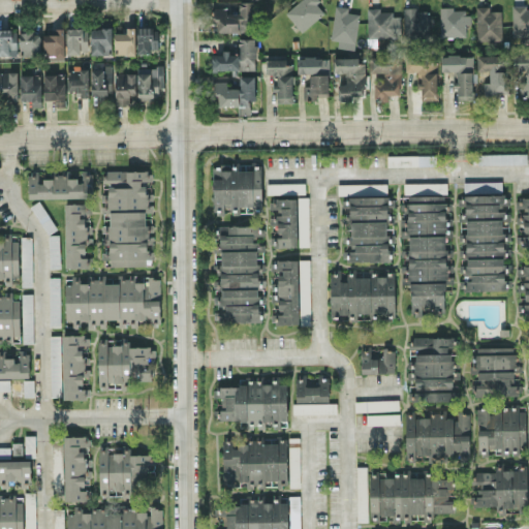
[(302,31),(323,12),(317,3),(320,0),(319,0),(299,0),(285,12),(302,31)]
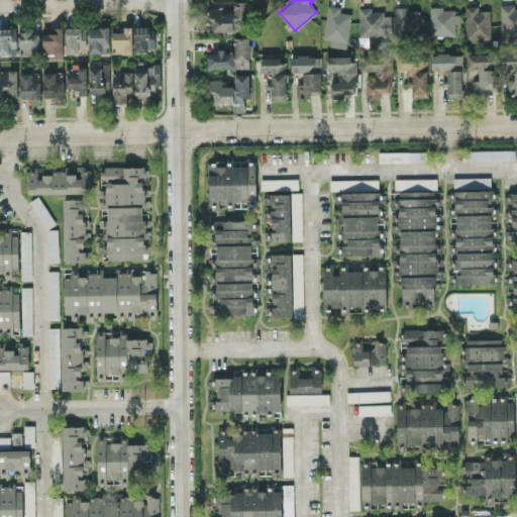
[(249,1),(233,1),(233,13),(221,12),(221,7),(210,6),(210,30),(248,31),(249,1)]
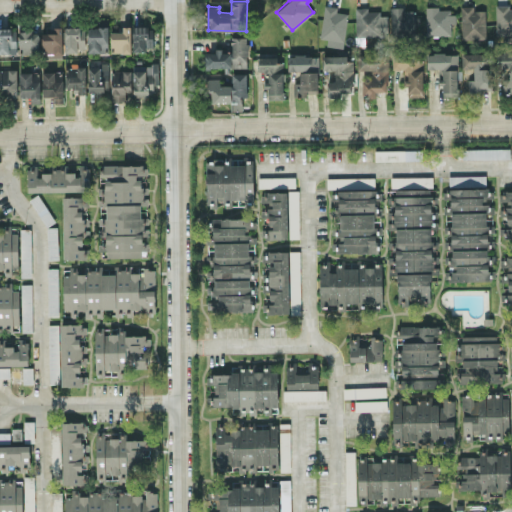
[(495,5),(496,34),(511,33),(511,8),(508,8),(508,4),(495,5)]
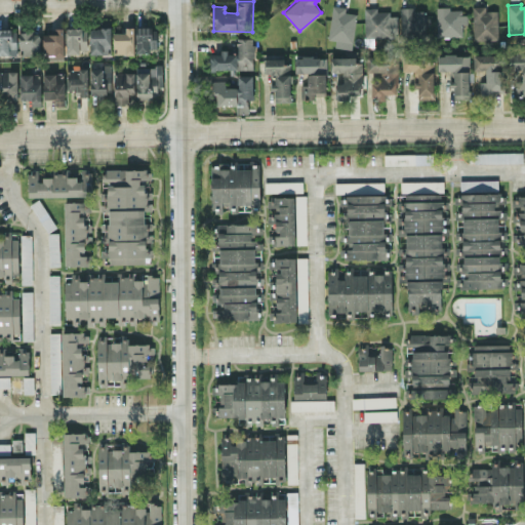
[(335,46),(354,47),(355,12),(346,12),(346,6),(331,5),(329,39),(335,40),(335,46)]
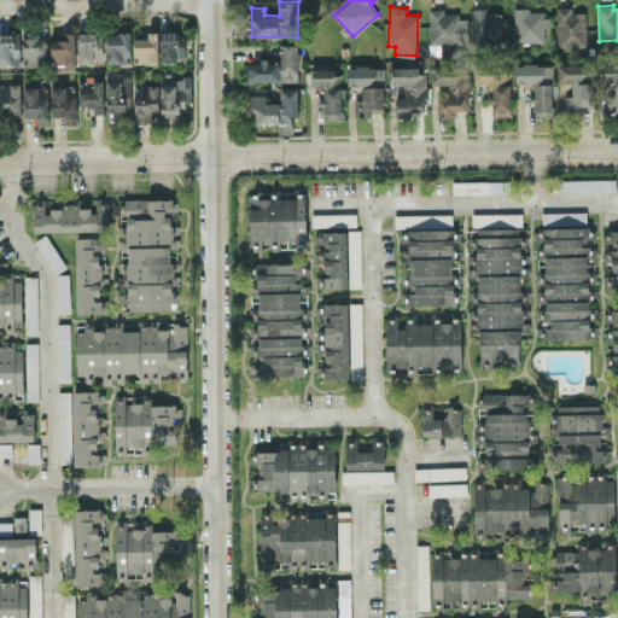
[(557,47),(587,46),(586,12),(572,12),(572,6),(555,7),(557,47)]
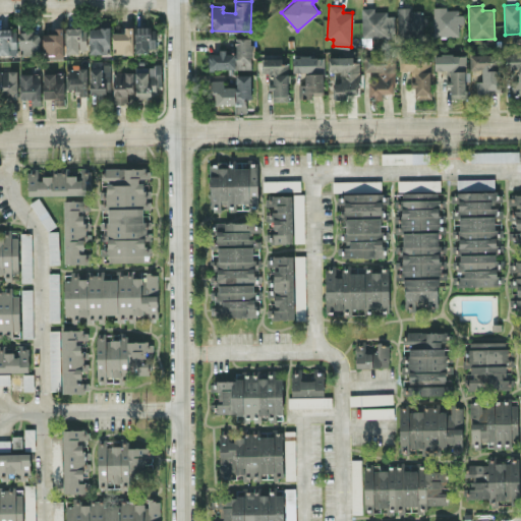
[(394,37),(394,15),(386,15),(387,9),(362,8),(361,46),(370,46),(371,37),(394,37)]
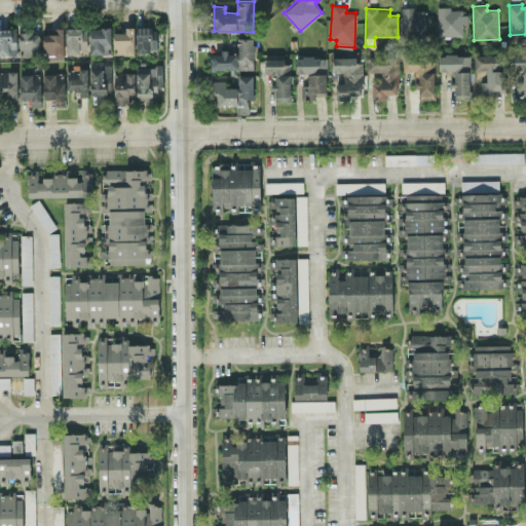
[(401,37),(427,36),(426,8),(401,8),(401,37)]
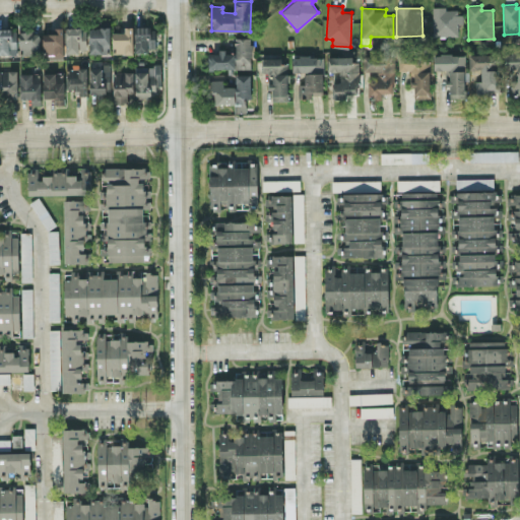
[(432,8),(433,37),(458,36),(458,23),(462,23),(462,8),(432,8)]
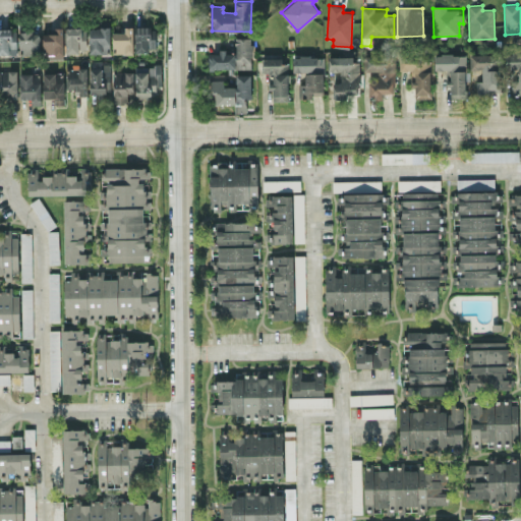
[(112,32),(113,53),(133,53),(132,25),(124,25),(125,32),(112,32)]
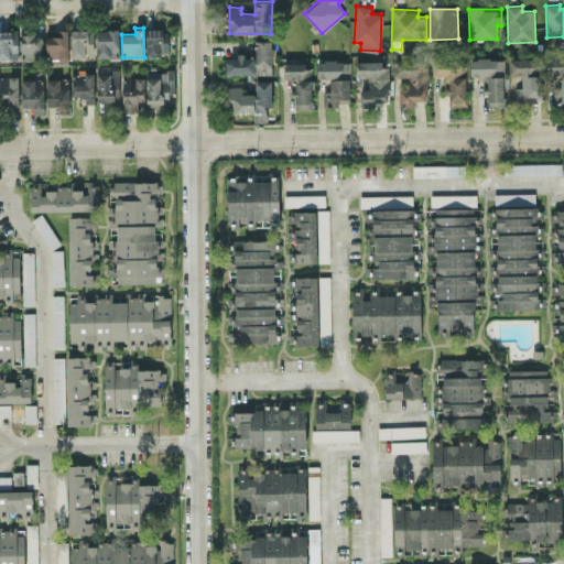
[(68,30),(55,29),(55,36),(46,36),(45,58),(67,60),(68,30)]
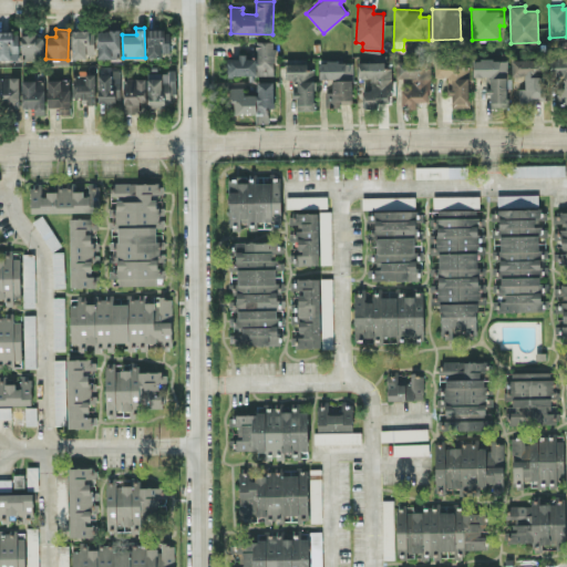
[(94,29),(71,30),(72,57),(94,55),(94,29)]
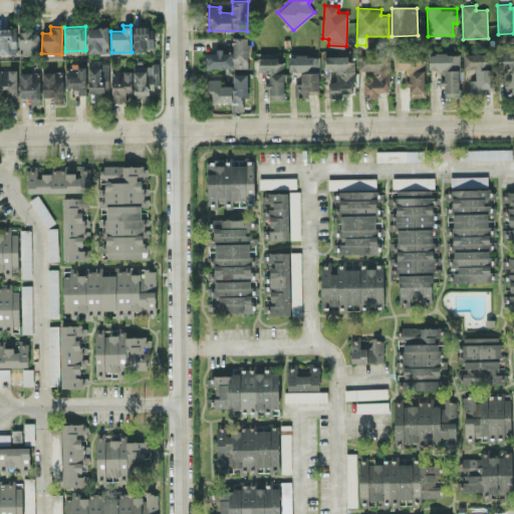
[(87,26),(88,52),(108,52),(107,26),(87,26)]
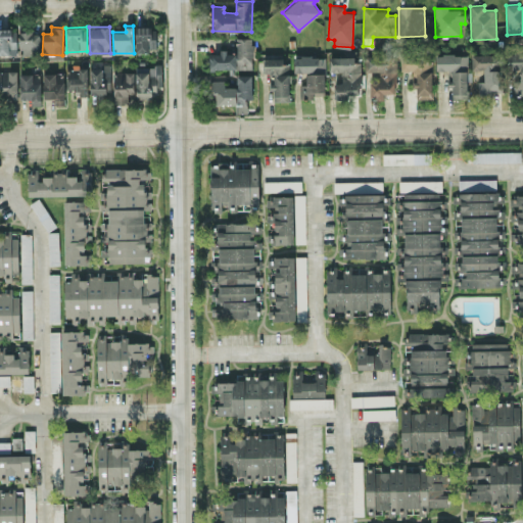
[(156,27),(135,27),(135,50),(156,50),(156,27)]
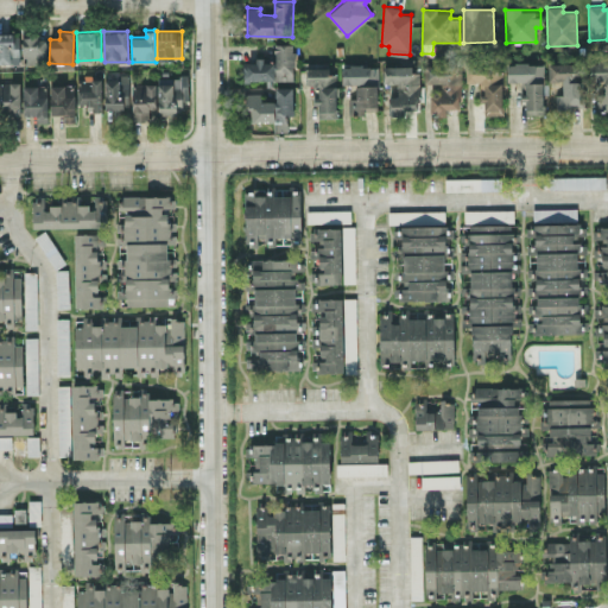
[(0,63),(19,64),(19,33),(0,32),(0,63)]
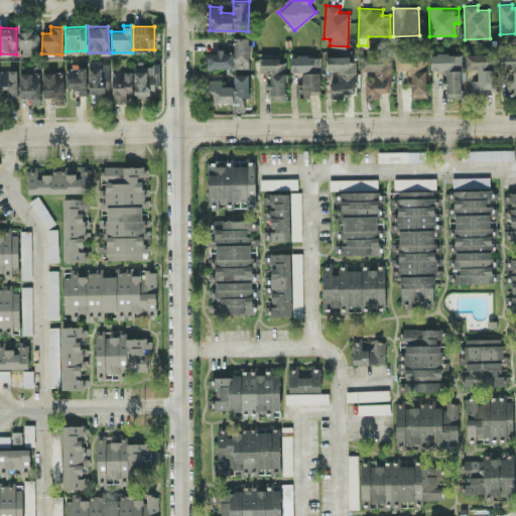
[(19,53),(39,52),(38,31),(18,31),(19,53)]
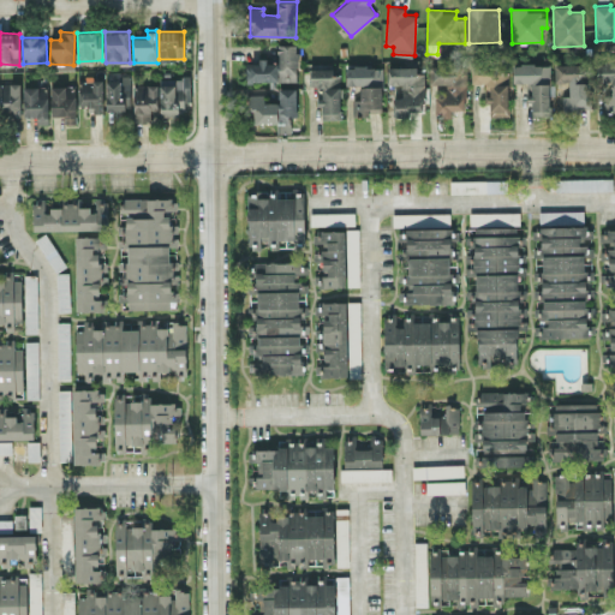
[(297,45),(278,43),(278,60),(257,59),(257,63),(246,61),(245,81),(297,82),(297,45)]
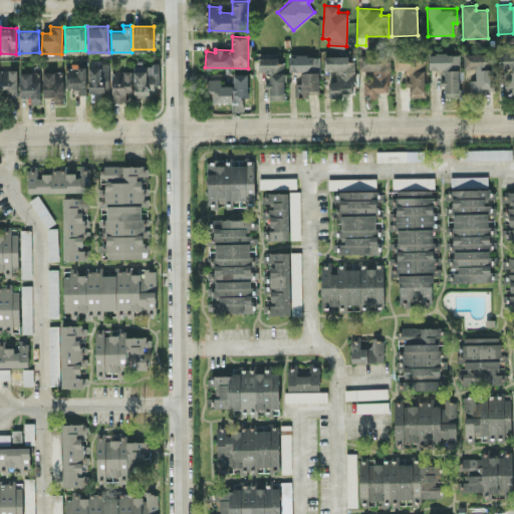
[(513,50),(503,51),(501,91),(513,91),(513,50)]
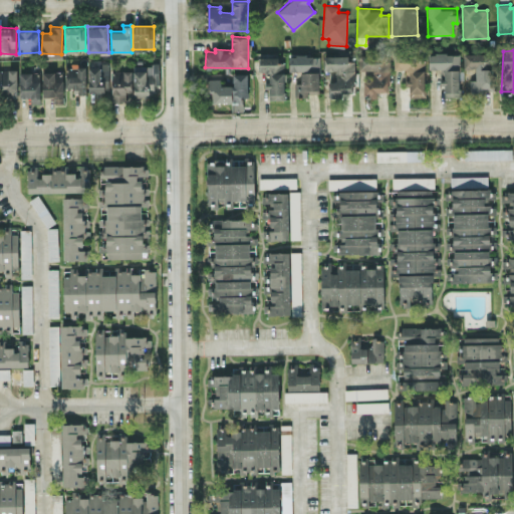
[(429,52),(429,68),(442,68),(442,96),(460,95),(459,52),(429,52)]
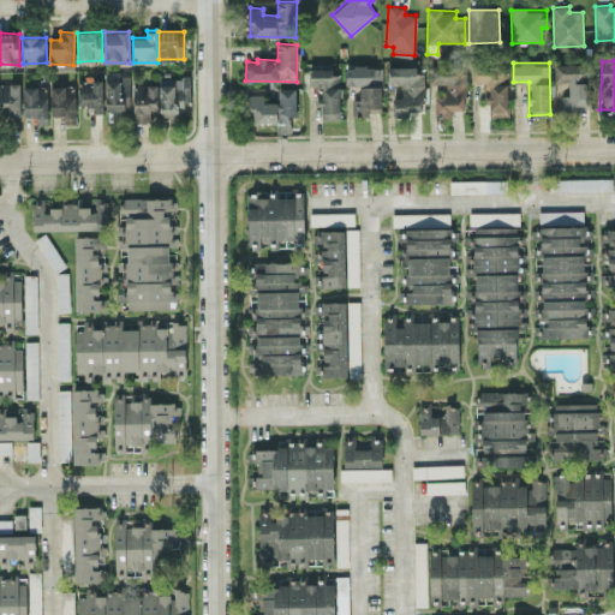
[(561,114),(578,113),(578,107),(590,107),(589,63),(554,64),(555,82),(568,82),(569,95),(561,95),(561,114)]
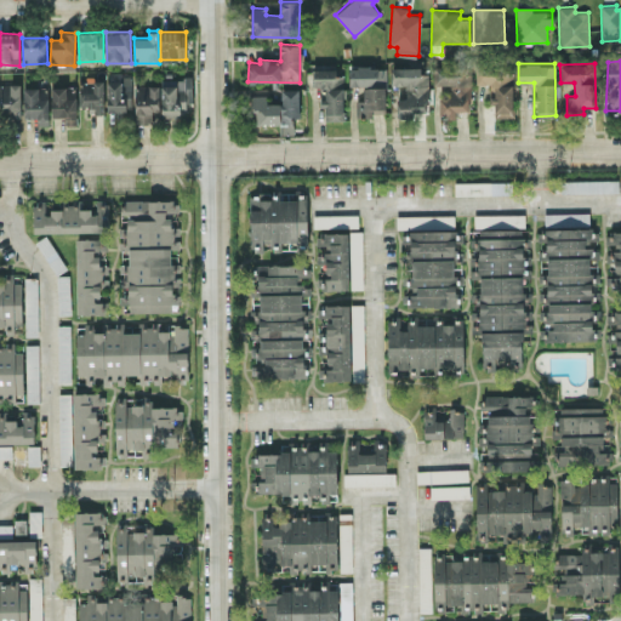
[(476,66),(476,84),(489,84),(490,104),(495,104),(495,117),(513,117),(513,64),(476,66)]
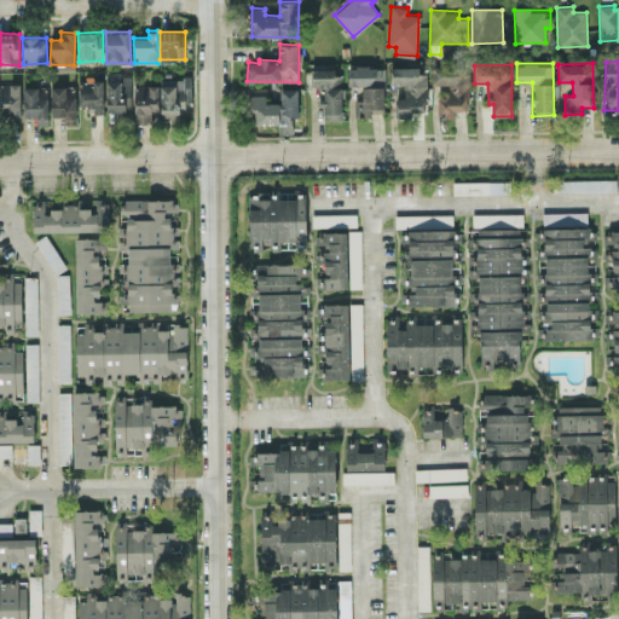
[(385,67),(348,65),(348,85),(363,86),(363,99),(354,99),(354,116),(371,116),(372,111),(385,111),(385,67)]
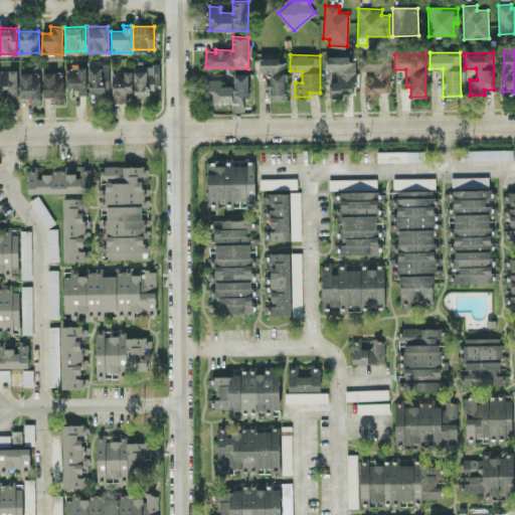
[(364,98),(378,98),(378,92),(390,92),(390,54),(360,54),(360,72),(364,72),(364,98)]
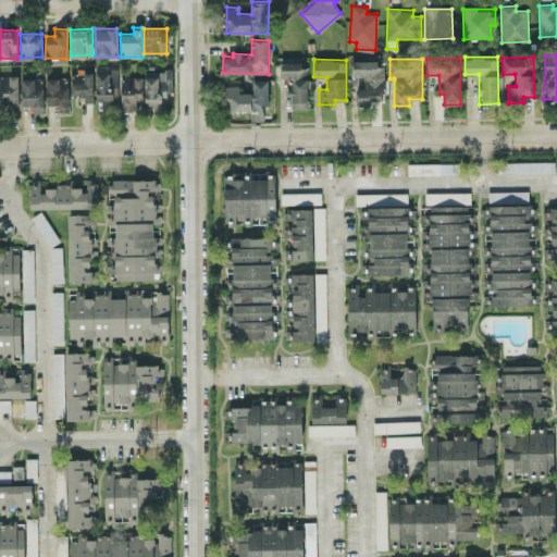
[(351,62),(351,78),(357,78),(357,107),(371,107),(371,100),(383,100),(384,62),(351,62)]
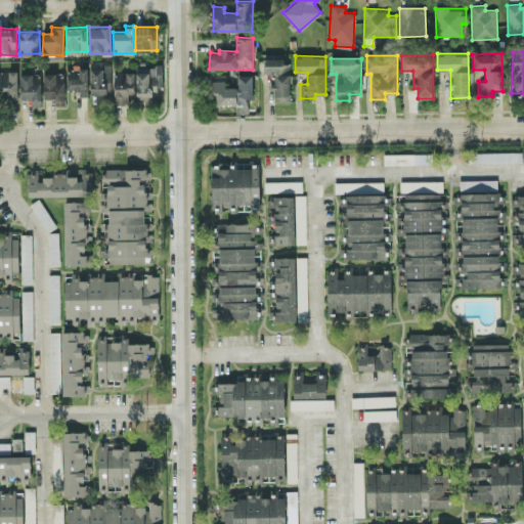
[(274,101),(291,100),(290,59),(264,59),(264,73),(270,73),(270,90),(274,90),(274,101)]
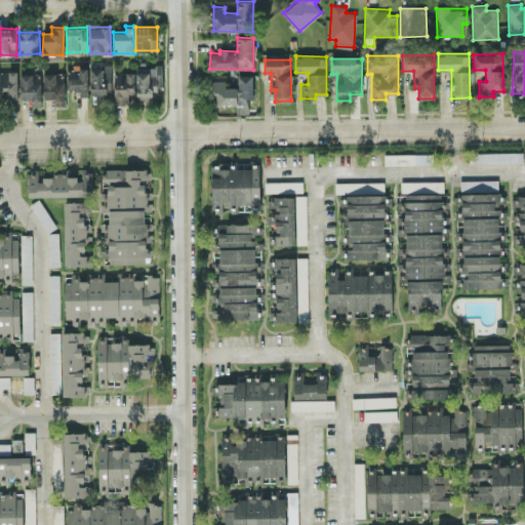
[(162,66),(136,66),(136,98),(159,97),(159,89),(162,89),(162,66)]
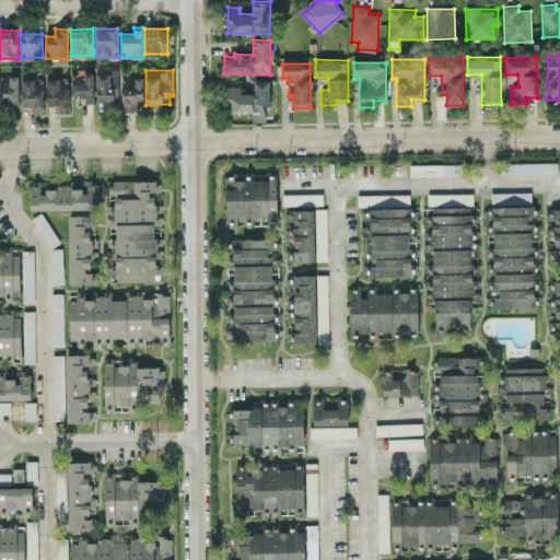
[(96,72),(97,100),(119,98),(118,71),(96,72)]
